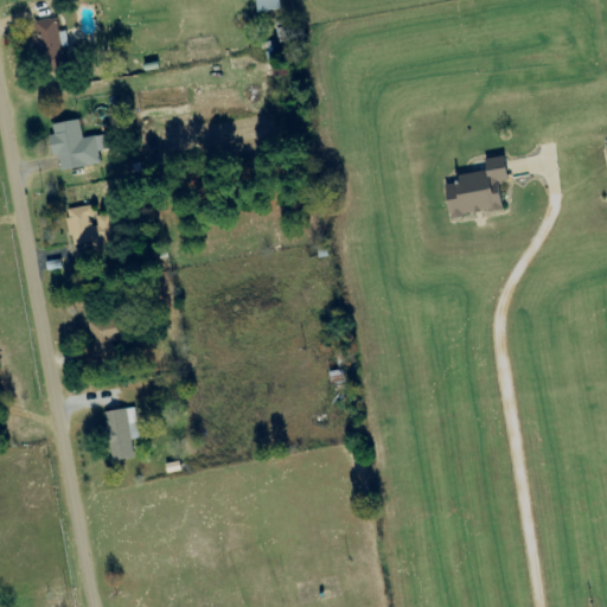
[(253,0),(255,13),(279,11),(276,0),(253,0)]
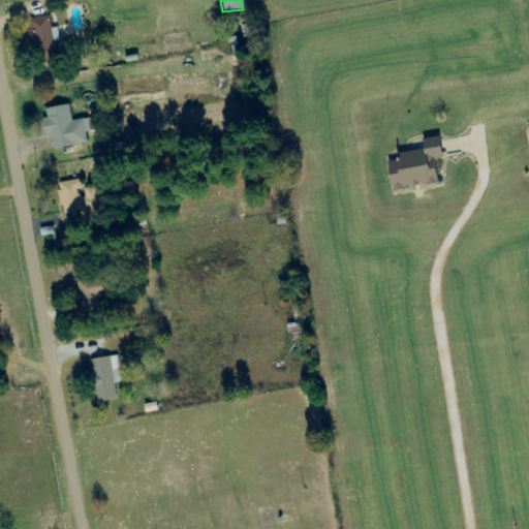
[(30,21),(38,64),(63,59),(57,28),(51,29),(49,17),(30,21)]
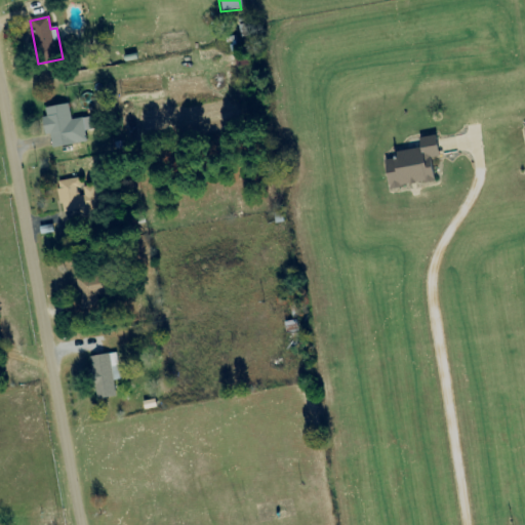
[(44,109),(46,117),(41,118),(44,136),(50,135),(52,149),(87,143),(85,131),(93,130),(91,117),(71,121),(68,105),(44,109)]
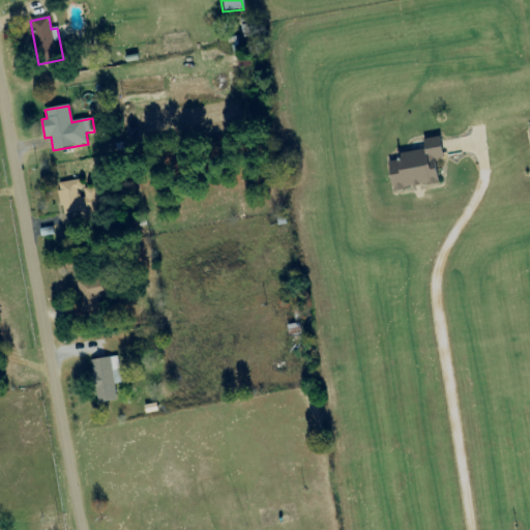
[(437,183),(434,159),(441,158),(438,138),(421,141),(422,150),(398,154),(399,162),(386,164),(390,190),(437,183)]
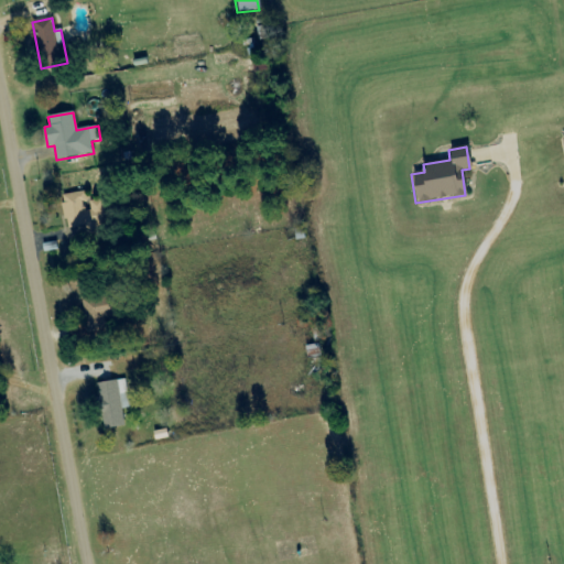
[(101,201),(89,202),(90,210),(84,212),(83,204),(86,203),(85,193),(62,195),(65,229),(104,225),(101,201)]
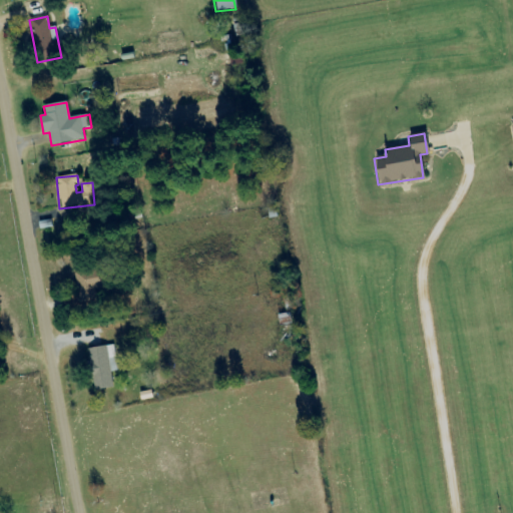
[(73,275),(82,303),(100,298),(91,269),(73,275)]
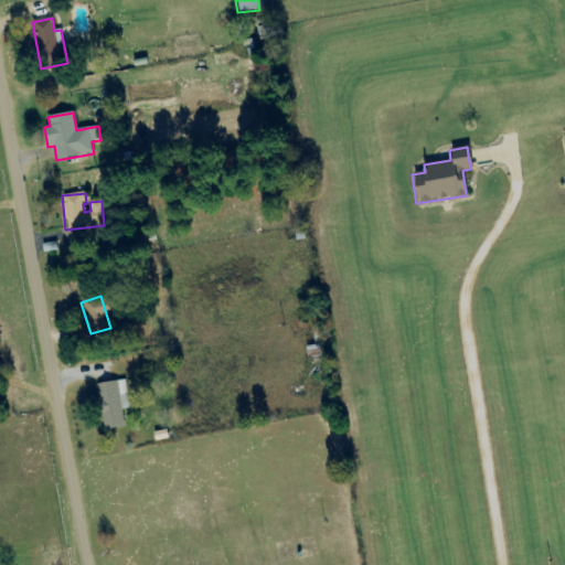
[(97,384),(104,430),(125,428),(123,409),(130,408),(126,381),(97,384)]
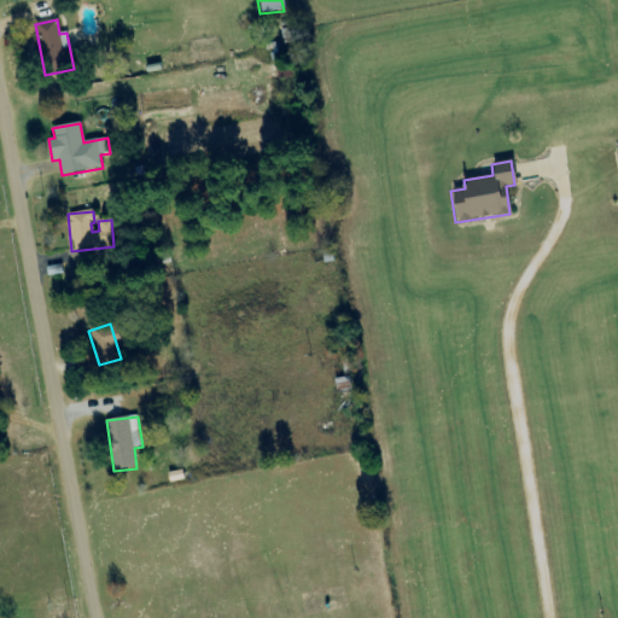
All buildings are outlined.
